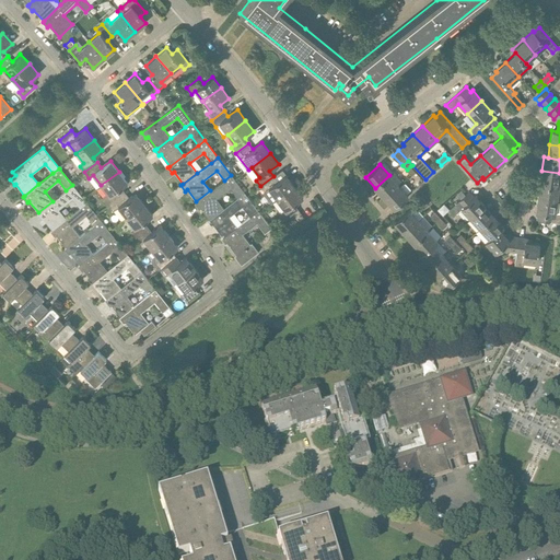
[(539,185),(559,187),(559,179),(559,173),(541,171),(539,185)]
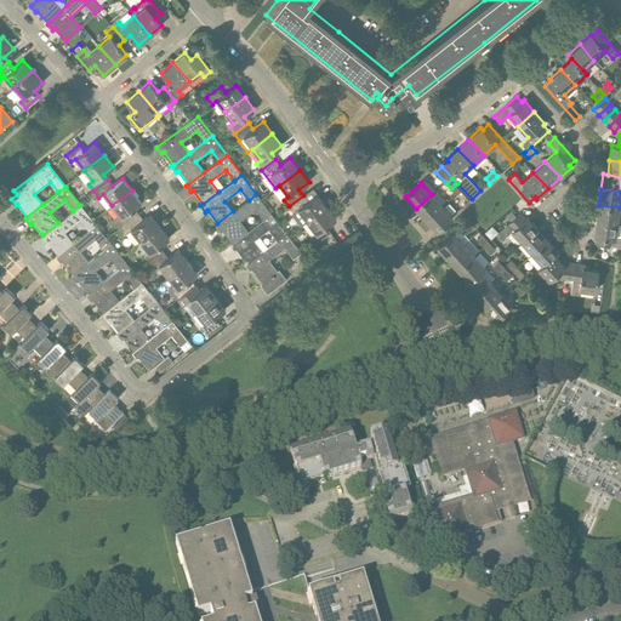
[(121,227),(138,214),(135,208),(141,203),(132,191),(112,205),(119,215),(112,220),(119,229),(121,227)]
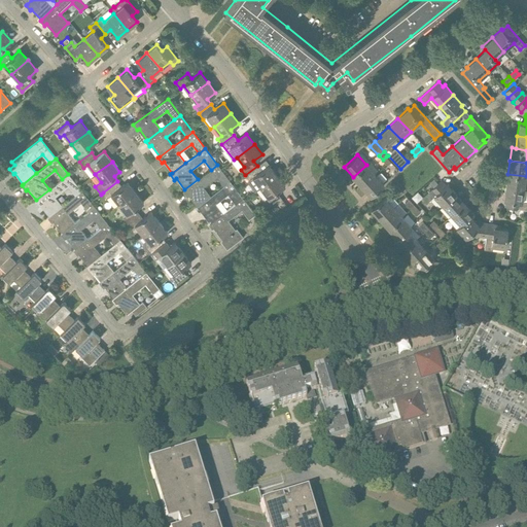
[(197,206),(210,197),(204,187),(216,177),(223,186),(230,181),(217,165),(211,170),(198,179),(184,189),(183,190),(187,197),(188,196),(197,206)]
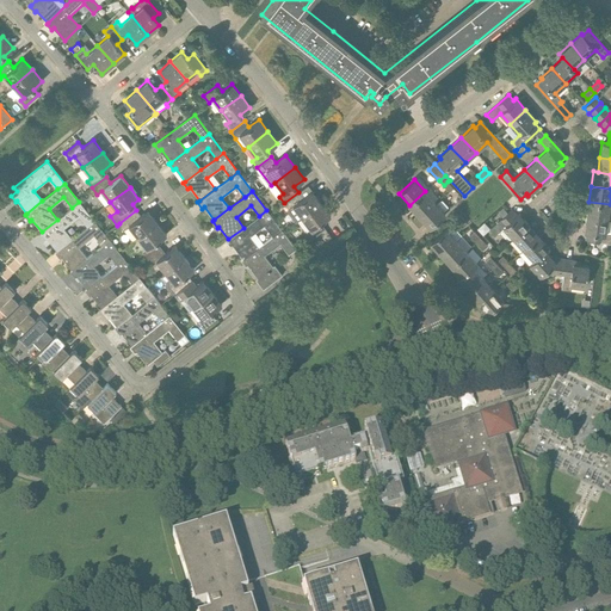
[(297,221),(302,217),(321,203),(313,191),(302,198),(298,192),(284,203),(297,221)]
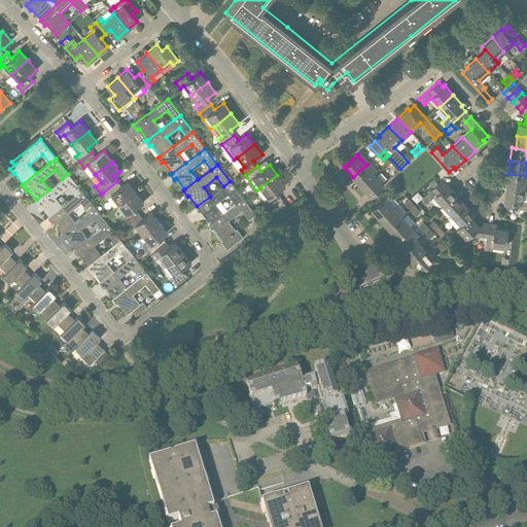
[(353,177),(361,186),(375,174),(366,165),(353,177)]
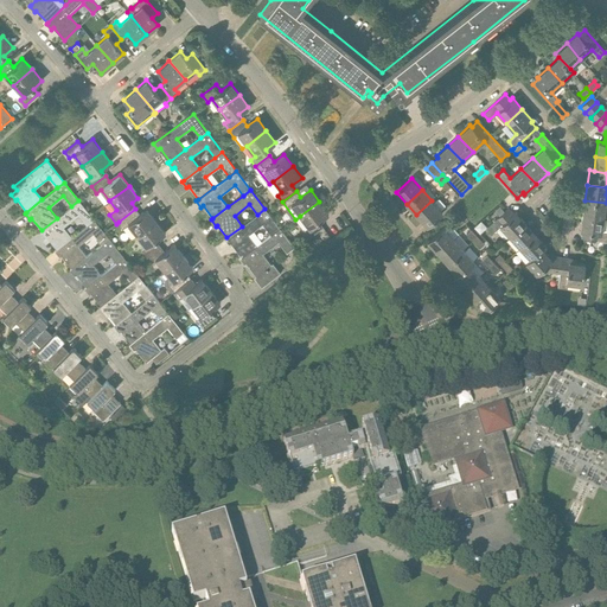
[(442,212),(441,211),(445,208),(445,205),(439,199),(438,199),(433,203),(432,200),(416,215),(427,227),(442,212)]
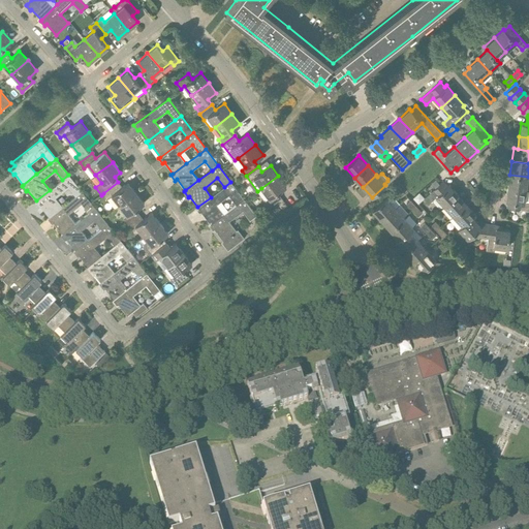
[(50,217),(62,207),(55,197),(68,187),(75,196),(82,191),(68,175),(62,180),(50,190),(36,200),(34,201),(39,208),(40,206),(50,217)]
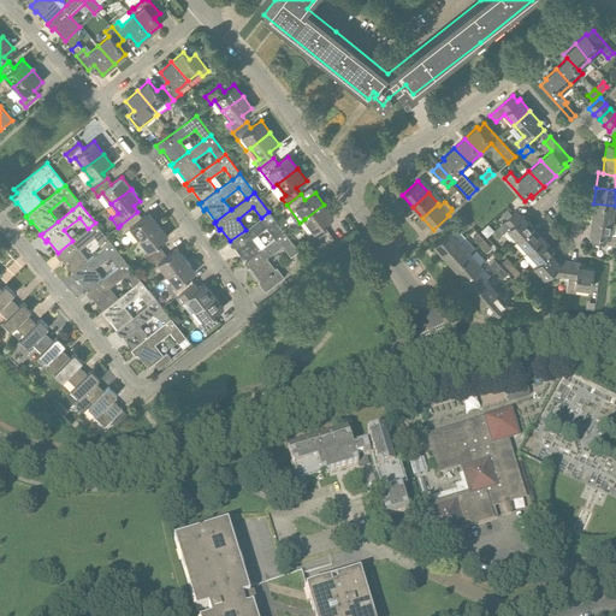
[(591,218),(612,221),(615,206),(593,203),(591,218)]
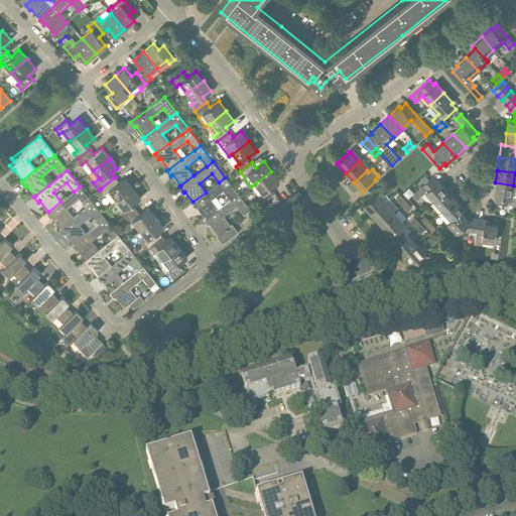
[(258,196),(263,202),(274,192),(271,187),(279,181),(271,171),(255,183),(262,194),(258,196)]
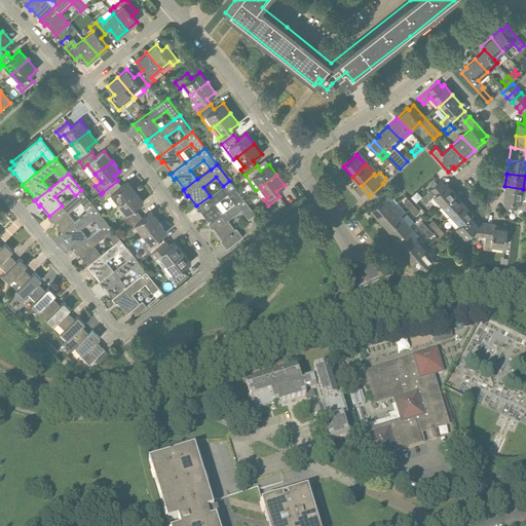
[(442,205),(455,193),(446,184),(445,185),(441,180),(421,197),(426,202),(433,196),(442,205)]
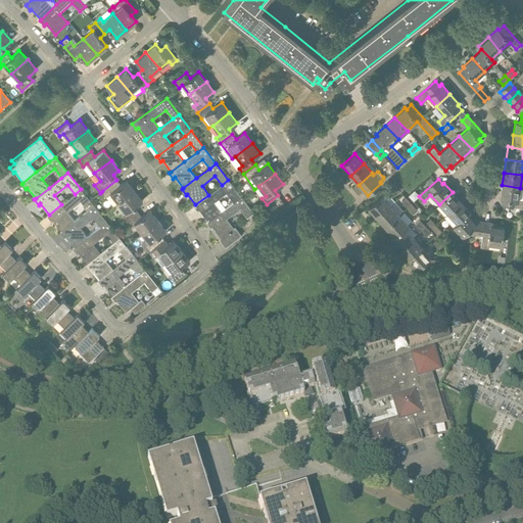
[(110,194),(117,203),(135,190),(127,180),(121,185),(116,180),(102,191),(106,196),(110,194)]
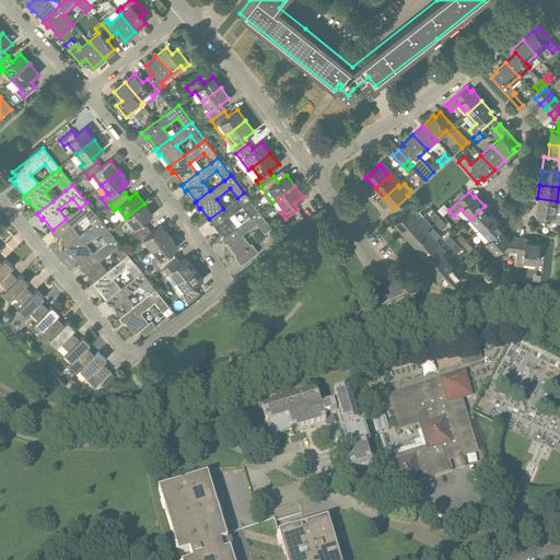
[(222,237),(241,223),(234,213),(243,206),(251,216),(257,210),(244,193),(237,198),(223,209),(209,219),(208,221),(212,226),(213,225),(222,237)]
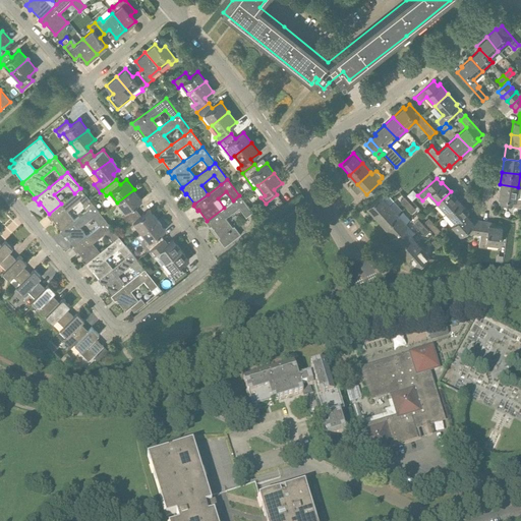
[(394,193),(398,190),(393,183),(389,187),(394,193)]
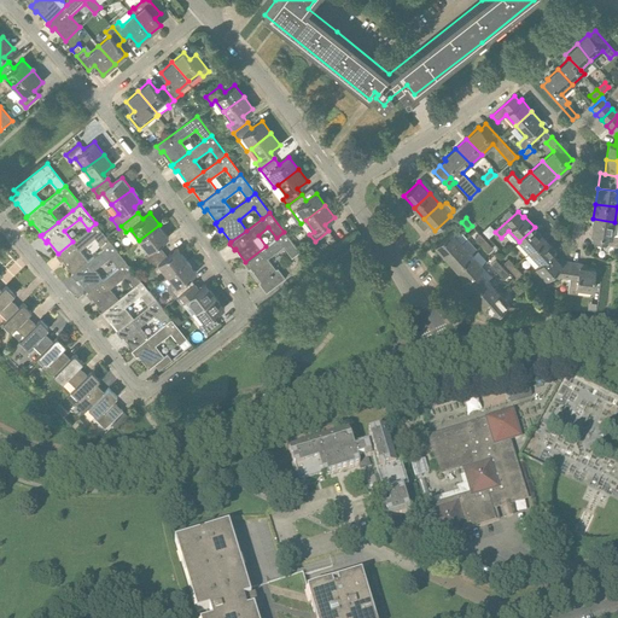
[(592,243),(617,245),(617,237),(613,237),(614,222),(593,219),(592,234),(593,234),(592,243)]
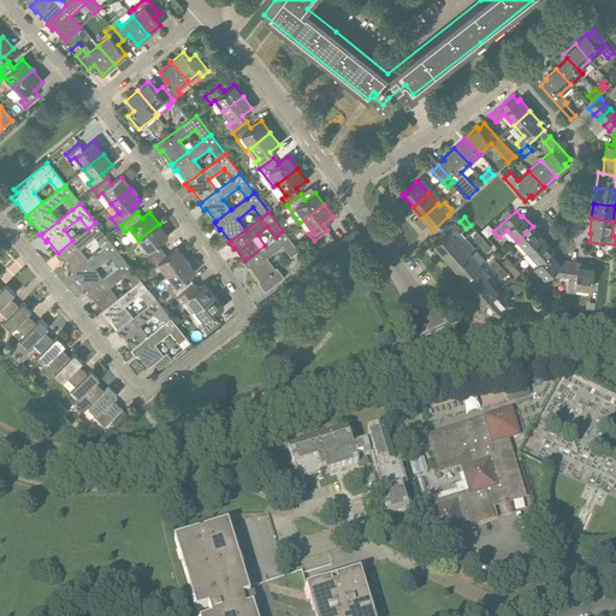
[(72,272),(88,259),(80,249),(94,237),(102,247),(110,241),(95,223),(88,229),(72,241),(58,253),(55,254),(60,260),(63,259),(72,272)]
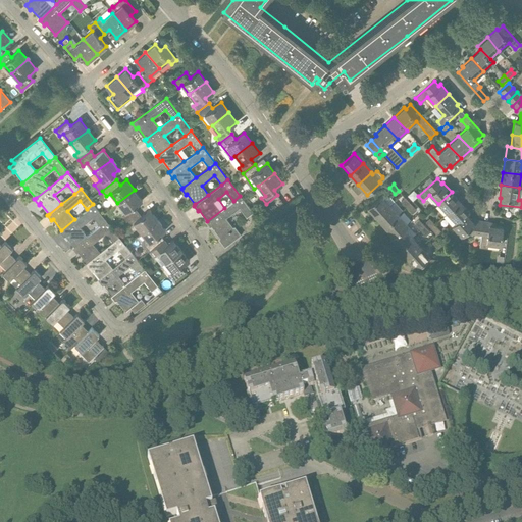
[(125,220),(138,211),(134,206),(142,200),(135,190),(117,203),(124,212),(121,215),(125,220)]
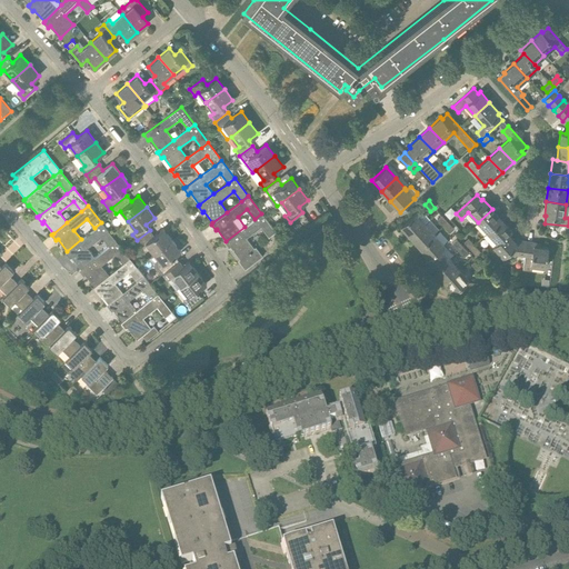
[(478,222),(487,232),(501,219),(492,209),(478,222)]
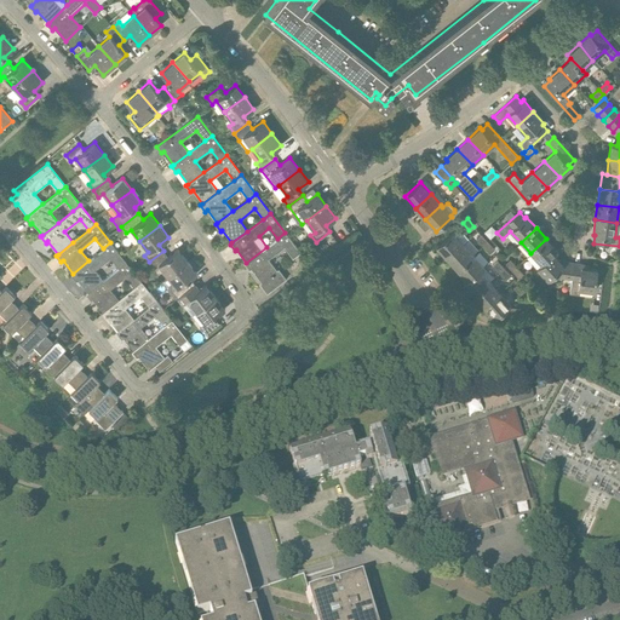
[(436,246),(447,258),(463,244),(453,231),(436,246)]
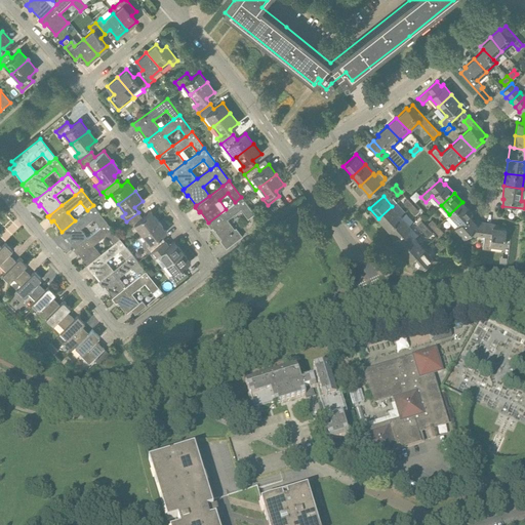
[(226,248),(242,236),(236,228),(235,229),(228,219),(241,209),(247,218),(254,214),(241,197),(235,202),(226,209),(208,223),(207,224),(211,229),(212,228),(220,239),(219,240),(226,248)]
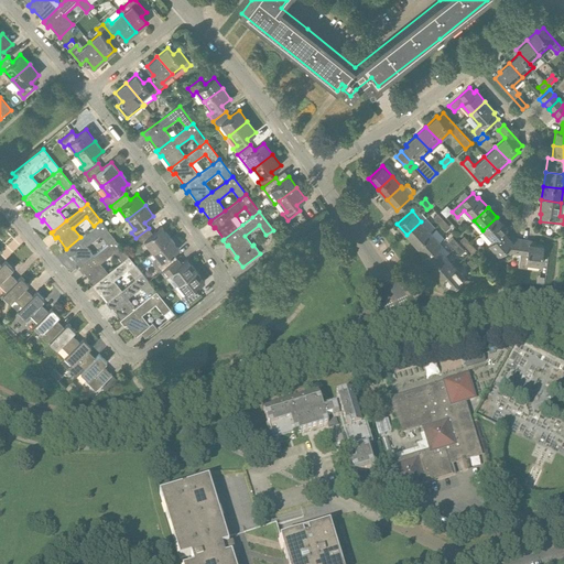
[(440,224),(444,220),(437,213),(433,217),(440,224)]
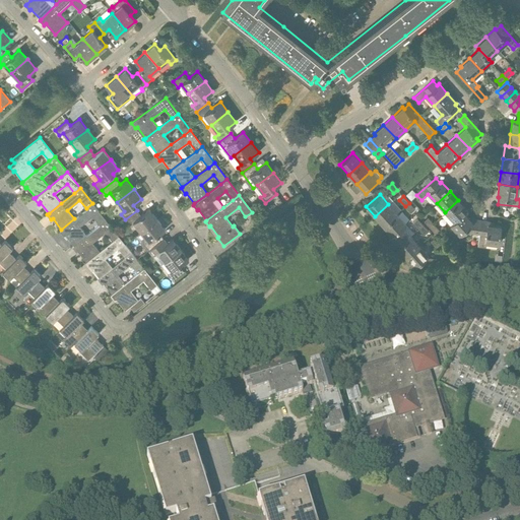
[(451,225),(464,213),(467,210),(458,200),(445,212),(446,213),(442,216),(450,224),(451,225)]
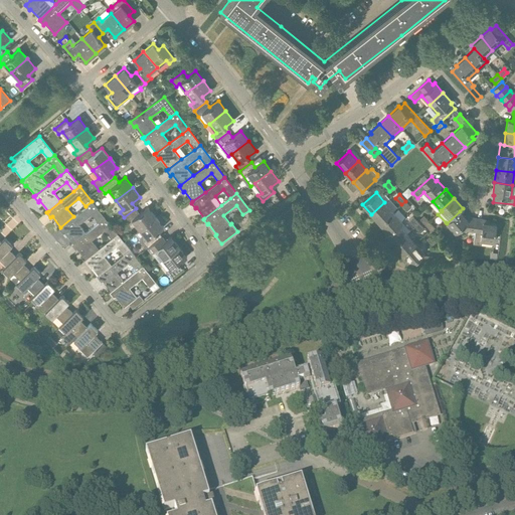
[(72,243),(86,232),(78,224),(92,214),(99,222),(105,217),(92,201),(86,206),(86,207),(73,217),(73,216),(60,227),(59,228),(63,233),(64,232),(72,243)]
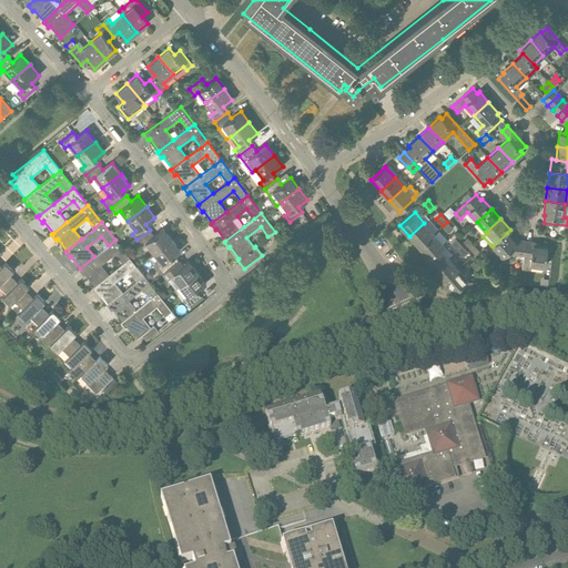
[(448,232),(453,229),(447,222),(443,225),(448,232)]
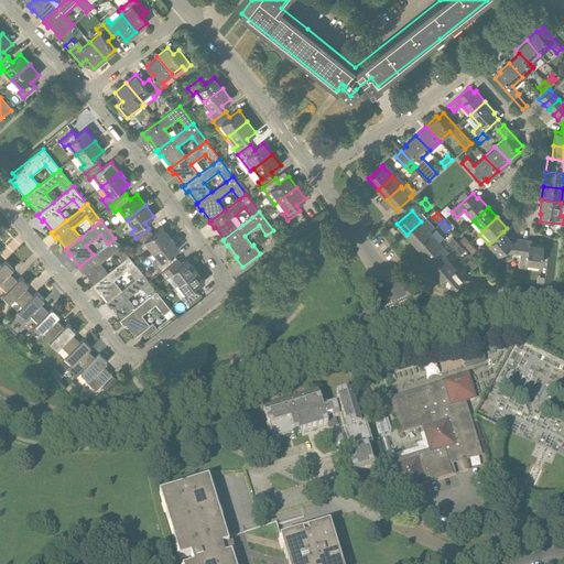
[(407,235),(416,246),(431,232),(421,221),(407,235)]
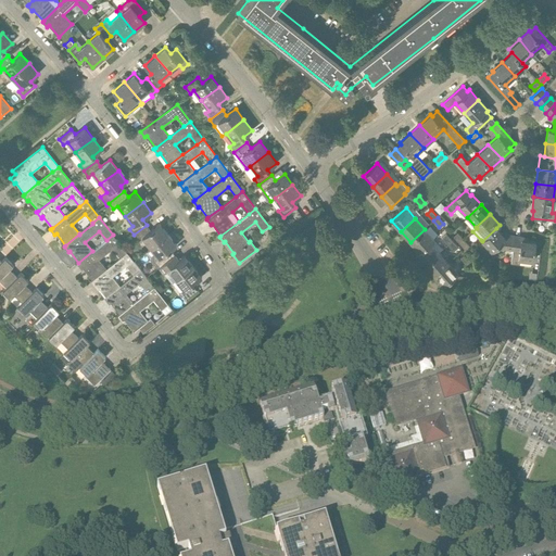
[(142,238),(150,249),(168,235),(160,223),(151,230),(147,225),(134,235),(138,241),(142,238)]
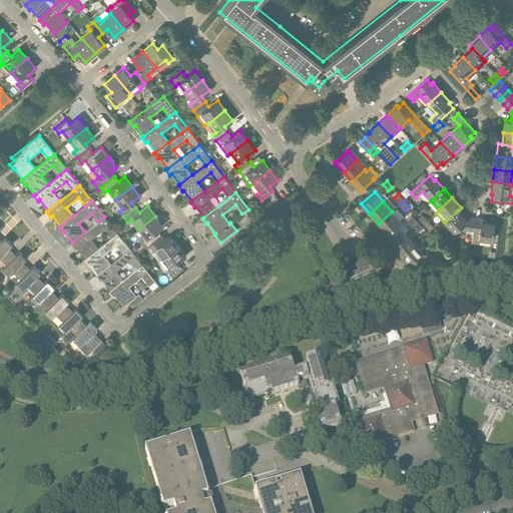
[(466,236),(472,236),(475,217),(469,216),(466,219),(458,210),(445,222),(453,232),(455,231),(459,235),(465,229),(467,229),(466,236)]
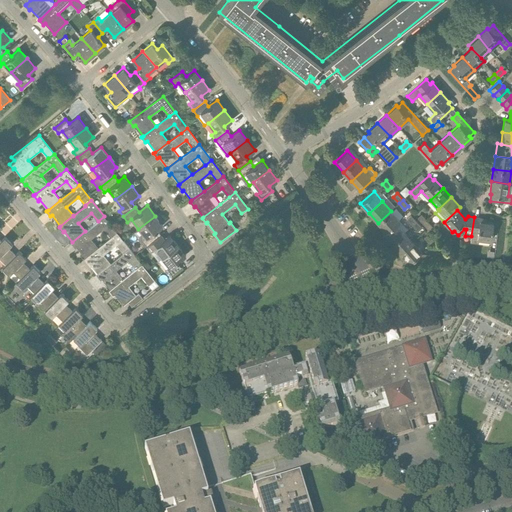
[(378,223),(386,231),(399,220),(391,211),(378,223)]
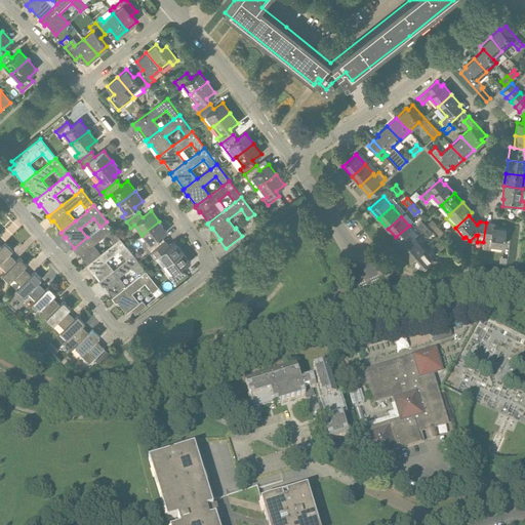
[(434,230),(438,226),(432,219),(428,223),(434,230)]
